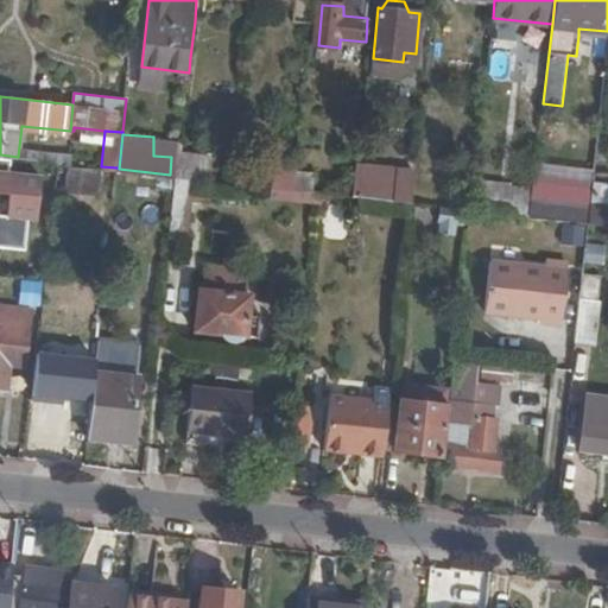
[(179,152),(176,175),(207,178),(209,154),(179,152)]
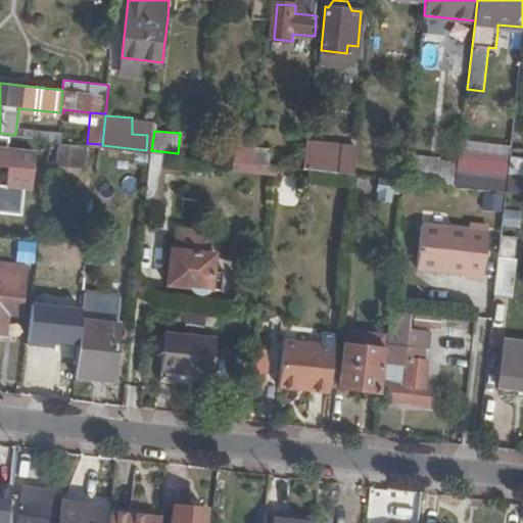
[(358,146),(308,141),(305,169),(355,175),(358,146)]
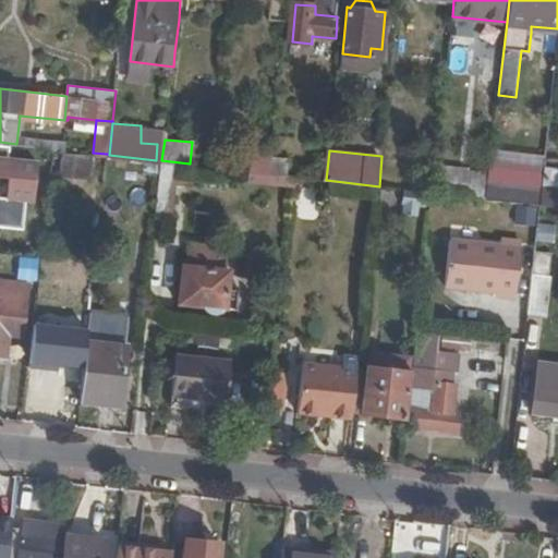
[(37,161),(0,156),(0,195),(33,199),(37,161)]
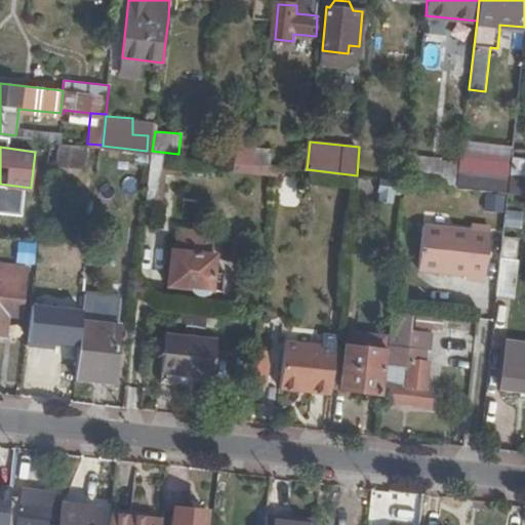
[(232,173),(268,174),(269,148),(233,147),(232,173)]
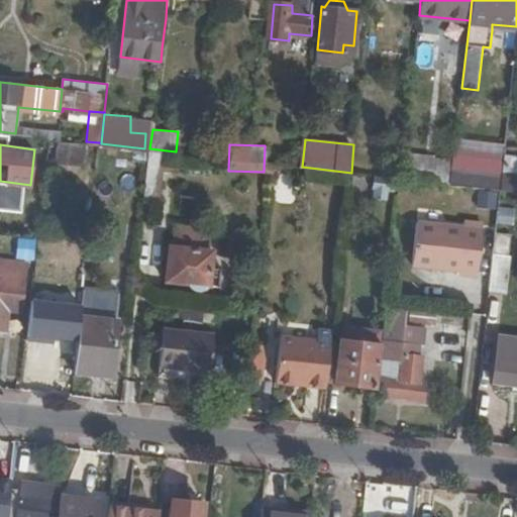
[(405,179),(450,184),(451,168),(452,165),(452,159),(436,157),(436,154),(407,151),(404,178),(405,179)]
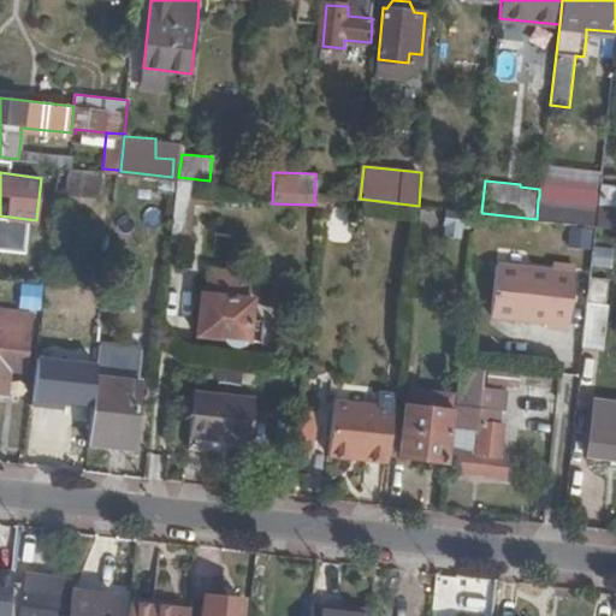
[(599,203),(597,225),(615,226),(615,182),(602,181),(599,203)]
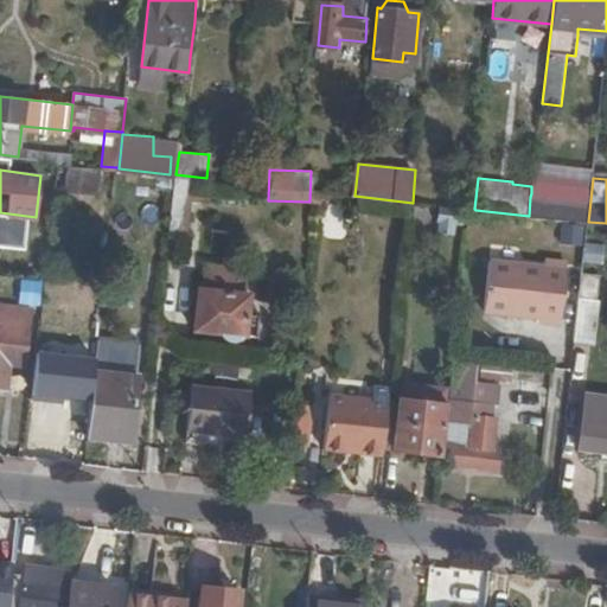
[(171,184),(170,232),(183,232),(184,184),(171,184)]
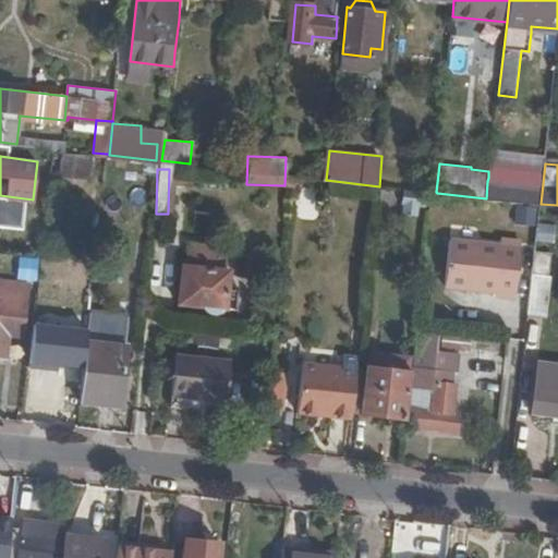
[(486,198),(541,204),(543,184),(488,178),(487,181),(486,198)]
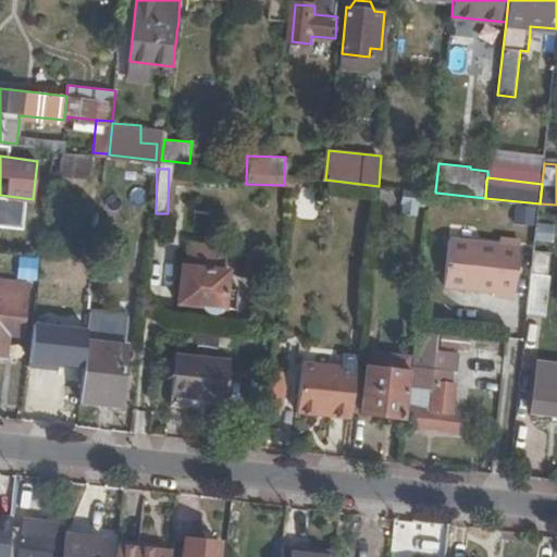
[(516,296),(522,237),(506,236),(505,243),(453,237),(448,284),(498,289),(498,295),(516,296)]
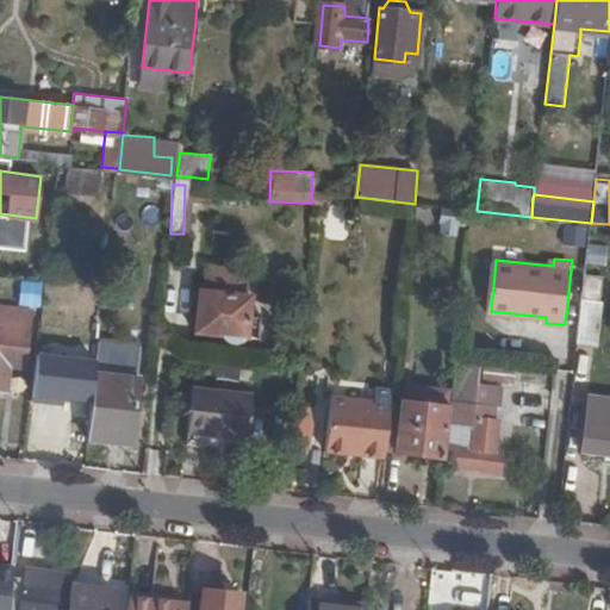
[(244,336),(249,336),(251,315),(253,294),(199,290),(195,331),(222,332),(228,342),(237,342),(244,336)]
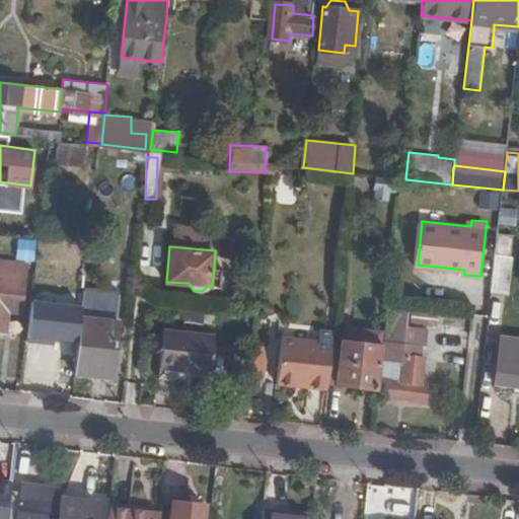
[(495,258),(491,291),(508,293),(512,261),(495,258)]
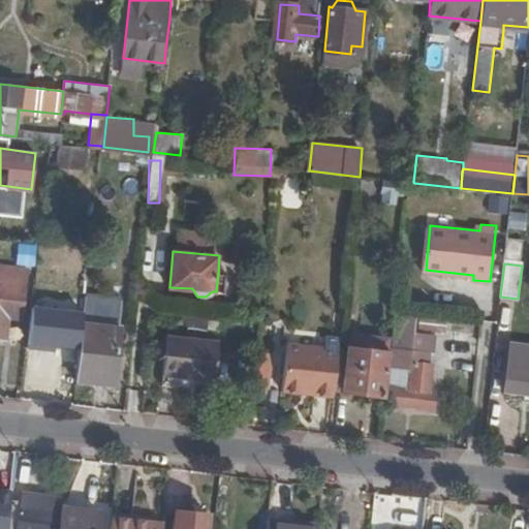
[(25,269),(0,265),(0,337),(0,338),(2,314),(21,316),(25,269)]
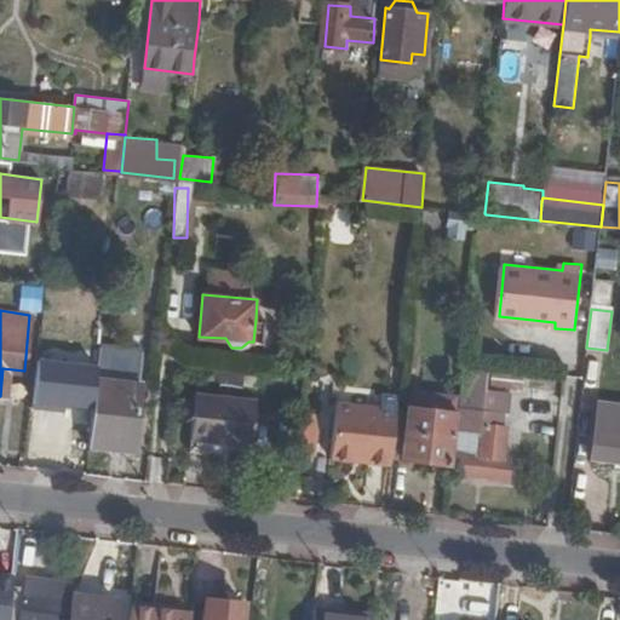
[(256,320),(253,342),(267,343),(268,321),(256,320)]
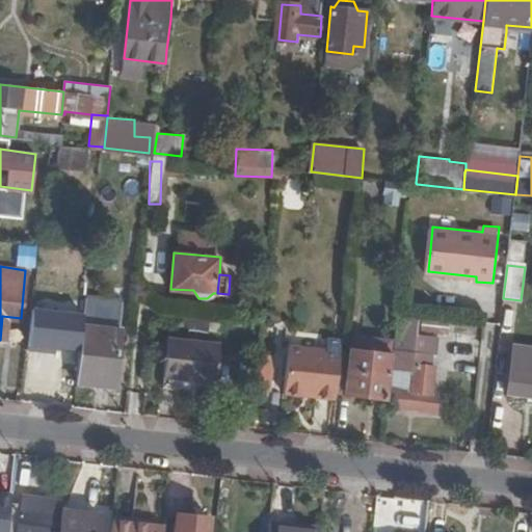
[(85,297),(76,377),(114,382),(124,301),(85,297)]
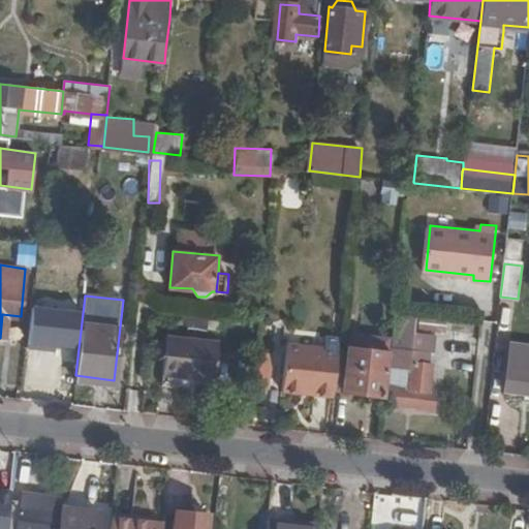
[(445,315),(418,312),(417,327),(444,330),(445,315)]
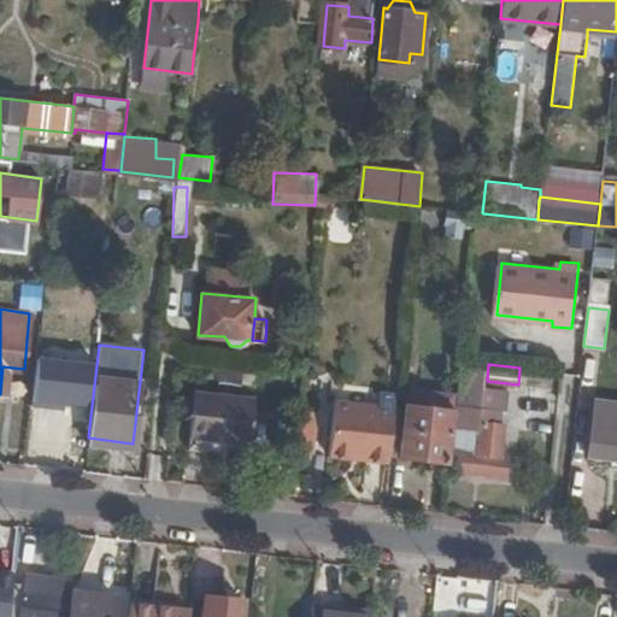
[(485,388),(486,374),(463,372),(458,411),(460,411),(454,470),(506,476),(506,460),(501,459),(504,430),(495,430),(495,407),(487,407),(488,388),(485,388)]
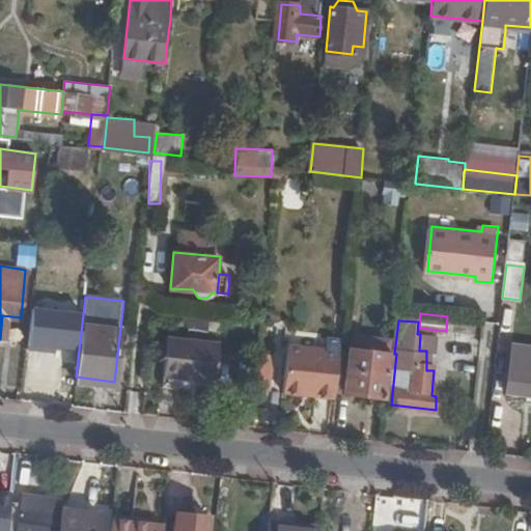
[(166,374),(218,380),(221,339),(170,333),(166,374)]
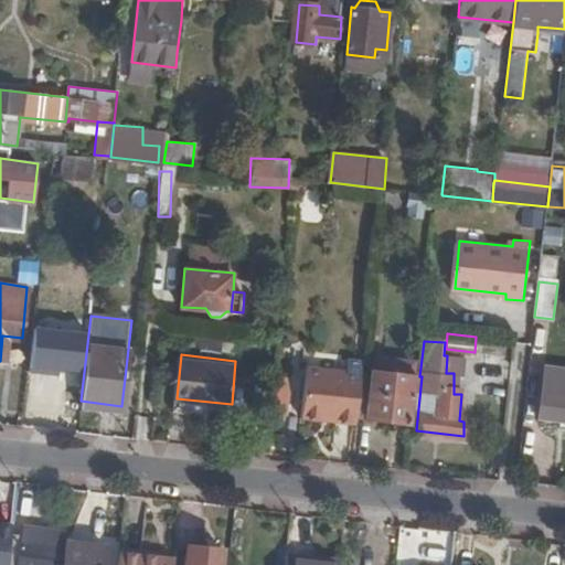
[(343,370),(363,371),(364,360),(344,358),(343,370)]
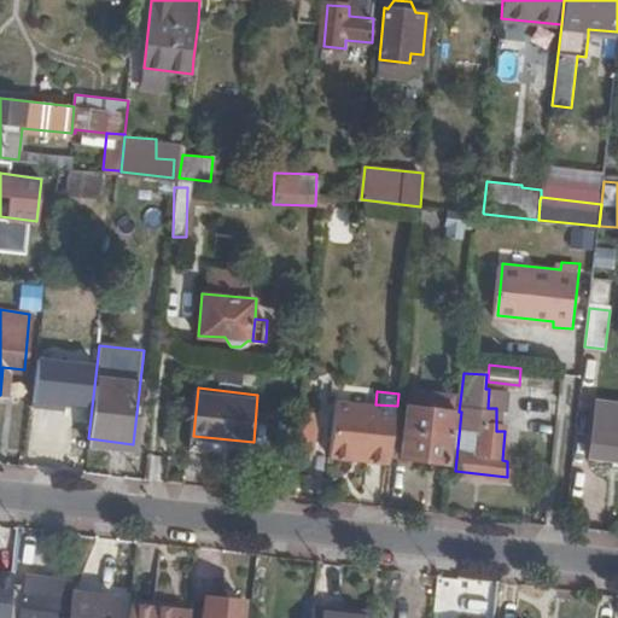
[(458,396),(412,391),(410,403),(455,408),(458,396)]
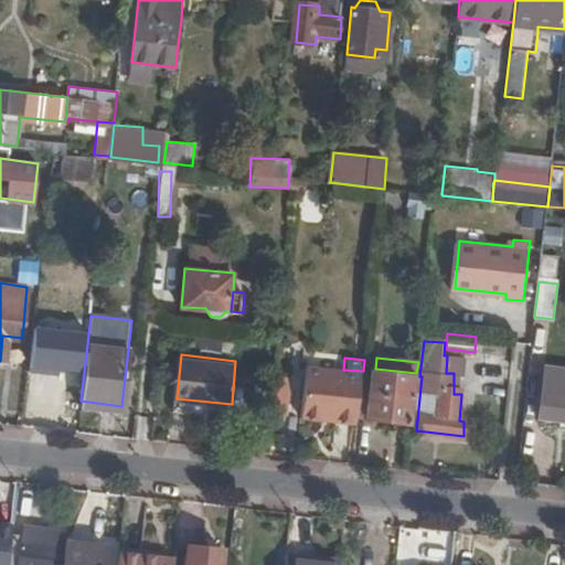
[(338,419),(356,422),(363,371),(343,370),(308,366),(302,411),(339,414),(338,419)]
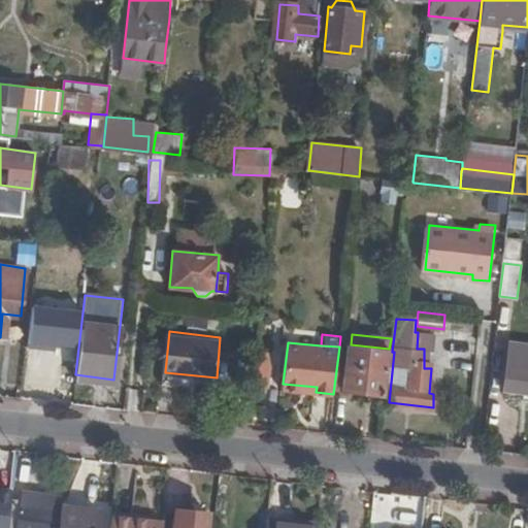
[(387,372),(389,349),(351,344),(349,367),(347,366),(344,390),(383,394),(385,372),(387,372)]
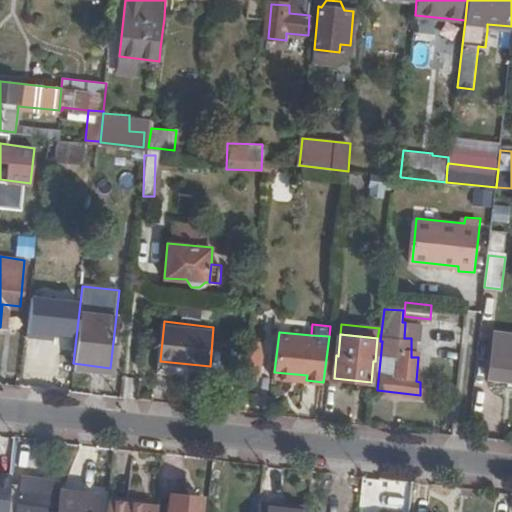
[(511,357),(511,336),(493,334),(490,355),(511,357)]
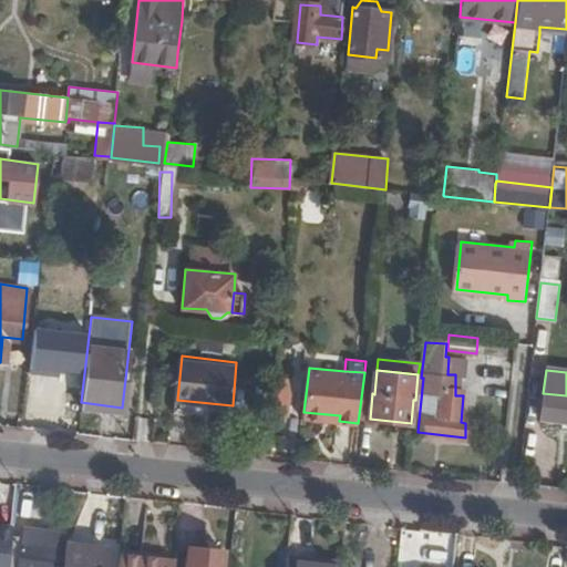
[(279,391),(291,392),(292,377),(280,375),(279,391)]
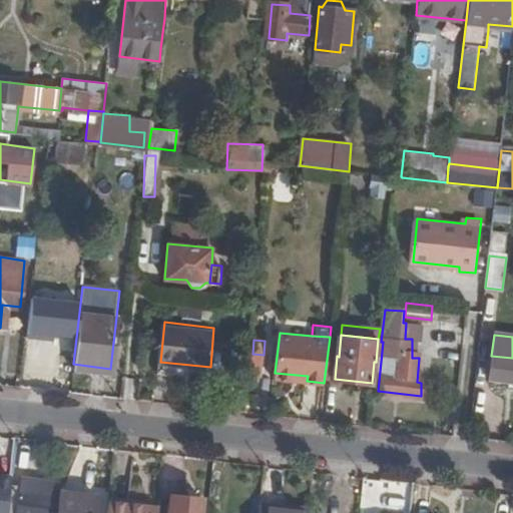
[(252,354),(249,375),(261,376),(264,355),(252,354)]
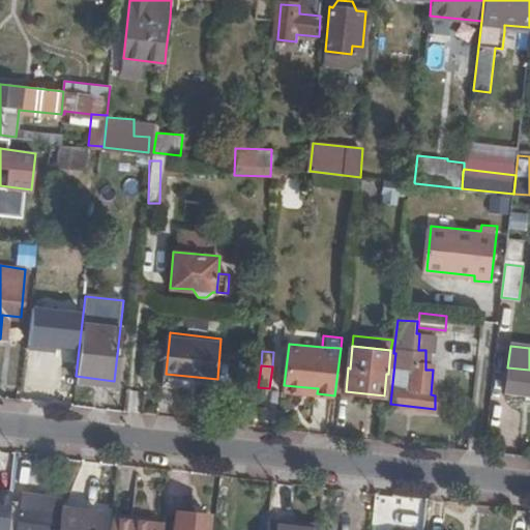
[(529,370),(507,367),(505,389),(529,392),(529,370)]
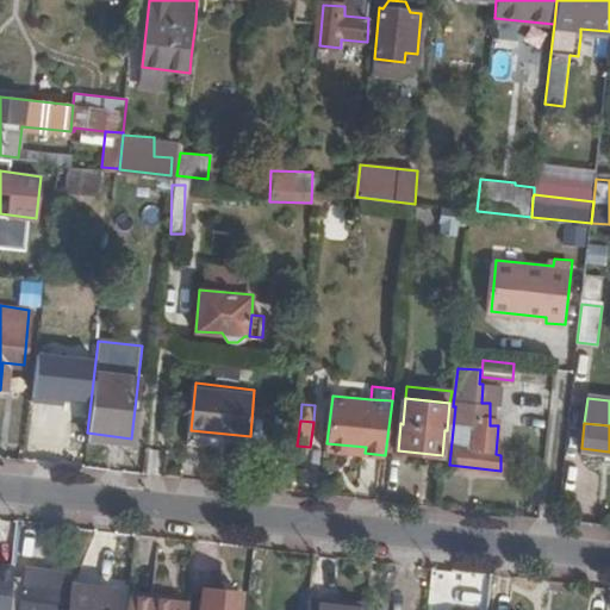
[(0,609),(7,609),(13,565),(0,562),(0,609)]
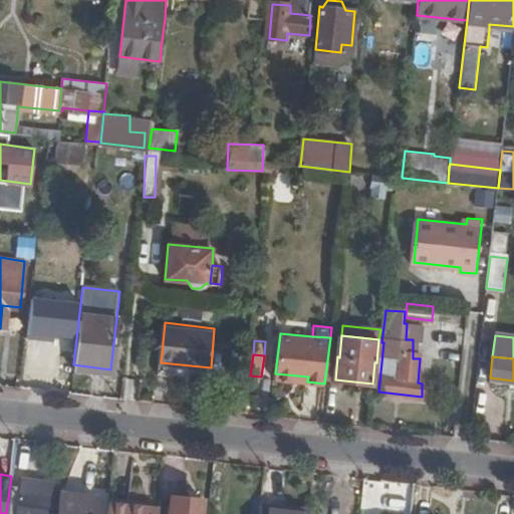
[(56,513),(59,493),(59,491),(22,487),(18,513),(56,513)]
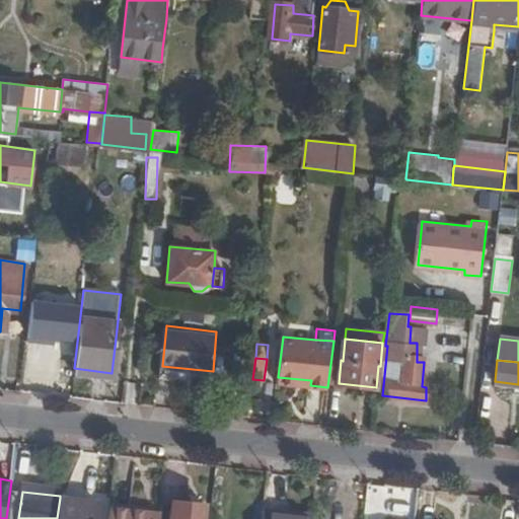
[(94,518),(96,501),(60,498),(57,518),(94,518)]
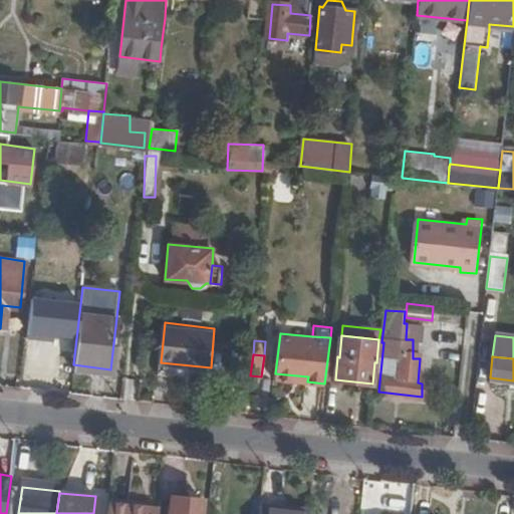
[(201,513),(202,498),(172,495),(169,513),(201,513)]
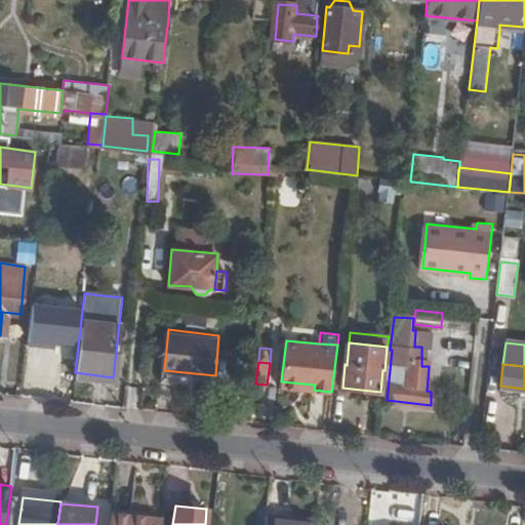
[(163,513),(111,508),(111,514),(162,519),(163,513)]
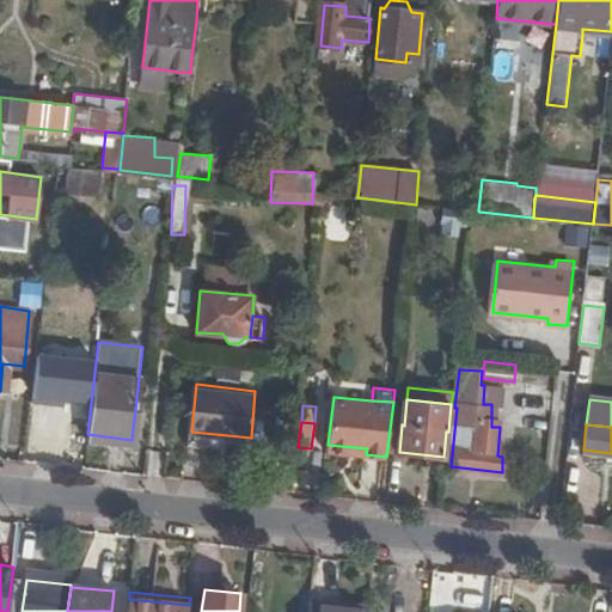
[(331,599),(310,597),(307,611),(368,611),(369,610),(331,606),(331,599)]
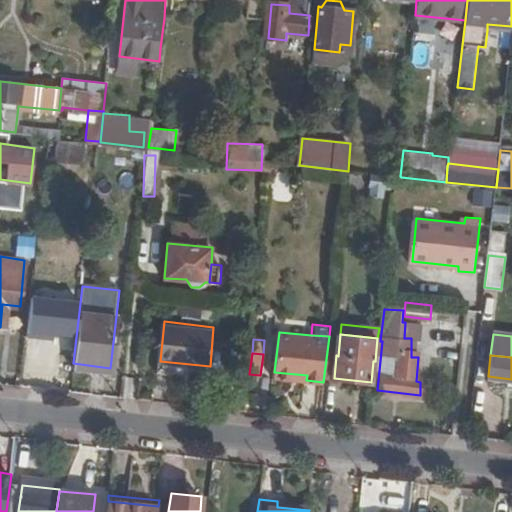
[(157,511),(158,506),(108,501),(106,511),(157,511)]
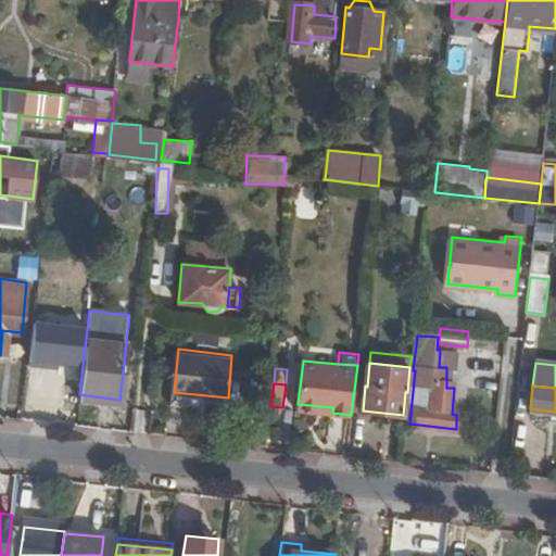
[(337,547),(301,544),(301,551),(336,554),(337,547)]
